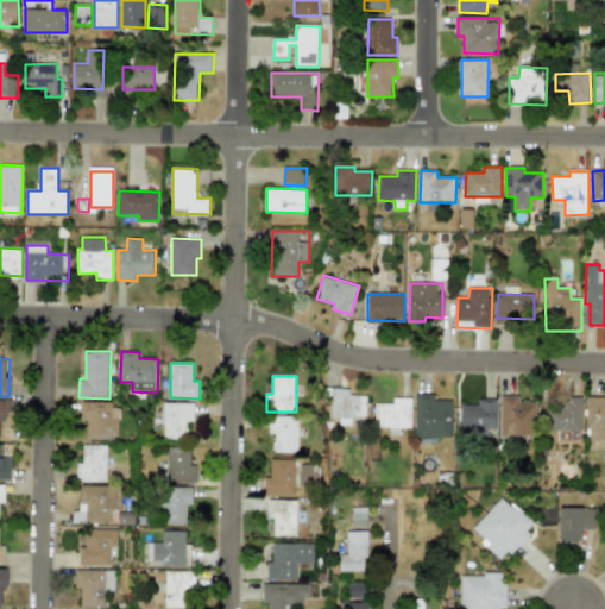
[(367,426),(369,395),(352,395),(352,389),(332,388),(332,419),(341,419),(341,426),(367,426)]
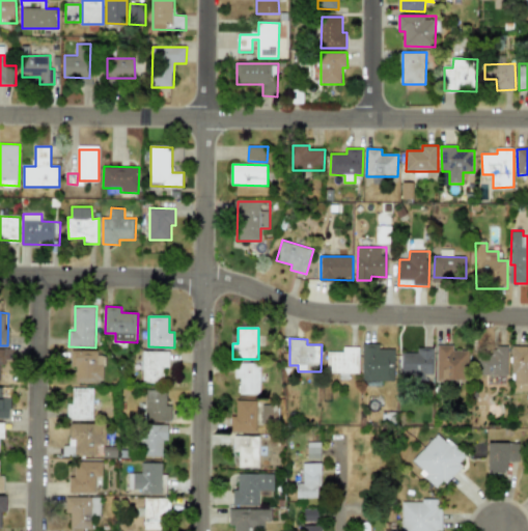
[(396,348),(380,348),(380,343),(363,343),(363,381),(395,381),(396,348)]
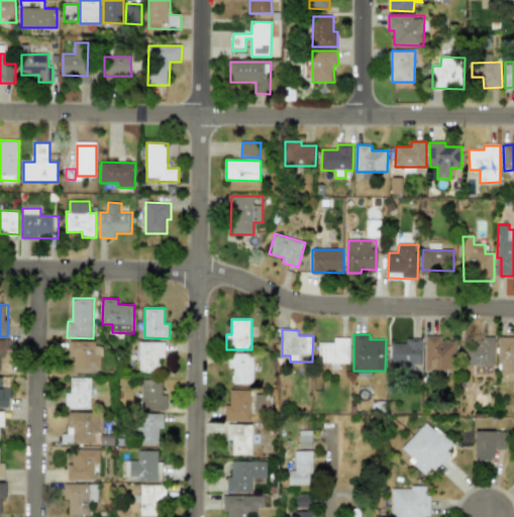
[(426,370),(456,371),(457,341),(442,341),(442,336),(427,336),(426,370)]
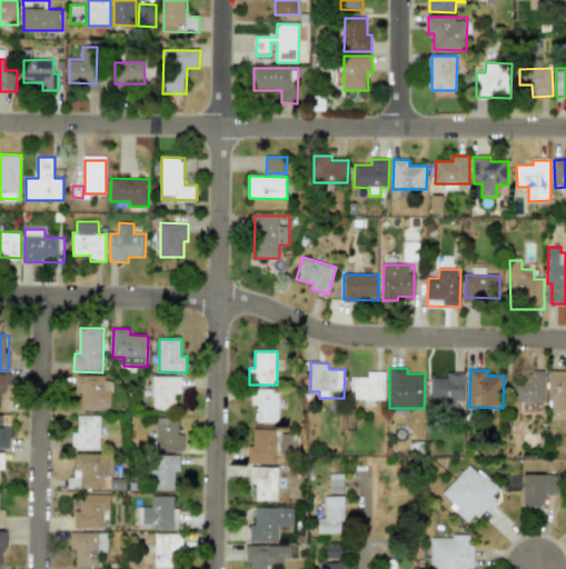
[(565,370),(550,370),(549,417),(565,417),(565,370)]
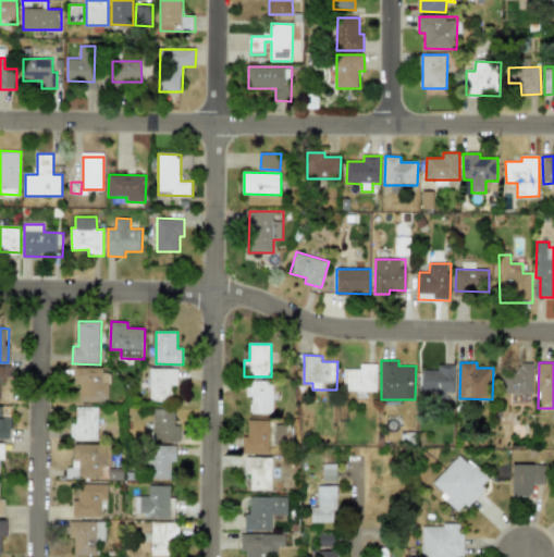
[(378,364),(360,363),(360,369),(345,369),(344,391),(357,392),(357,398),(368,398),(368,392),(378,392),(378,364)]
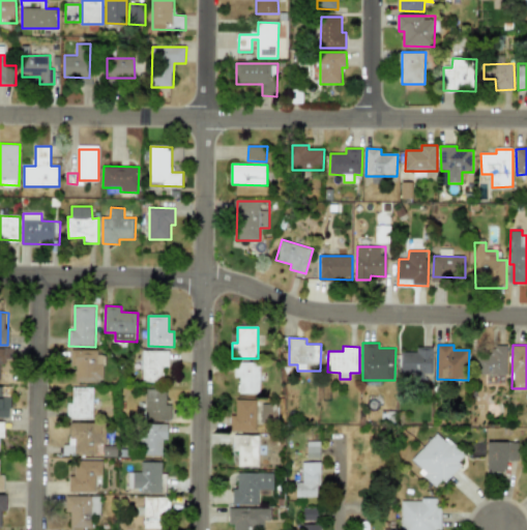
[(508,346),(494,346),(494,354),(477,354),(477,375),(507,375),(508,346)]
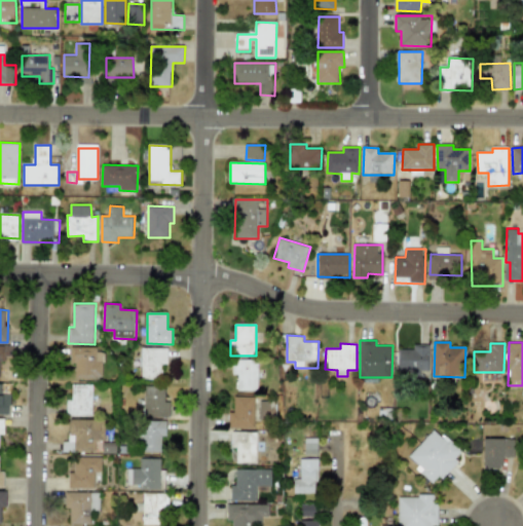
[(401,349),(400,371),(412,371),(412,379),(424,379),(424,372),(431,372),(431,345),(414,345),(414,349),(401,349)]
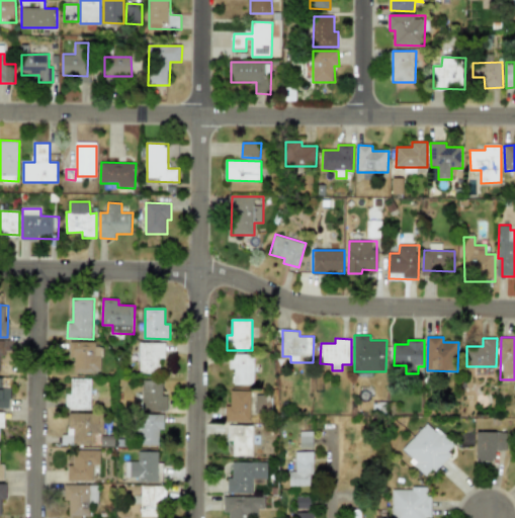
[(70,343),(70,357),(75,357),(75,373),(102,372),(102,342),(70,343)]
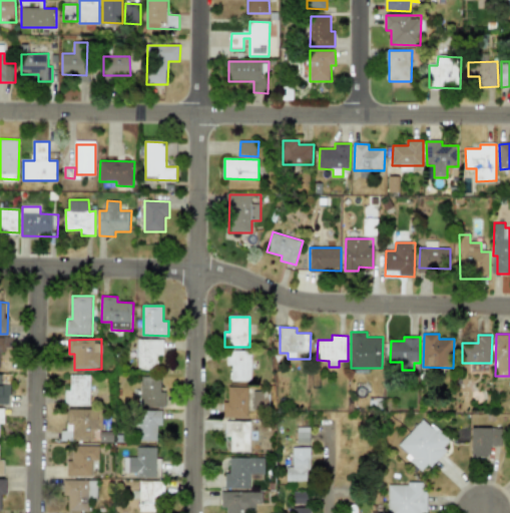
[(164,340),(139,339),(139,369),(159,369),(159,355),(164,356),(164,340)]
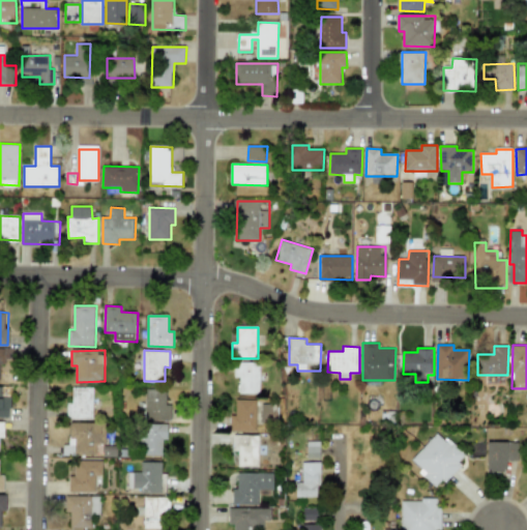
[(261,362),(235,362),(236,378),(240,378),(240,393),(262,393),(261,362)]
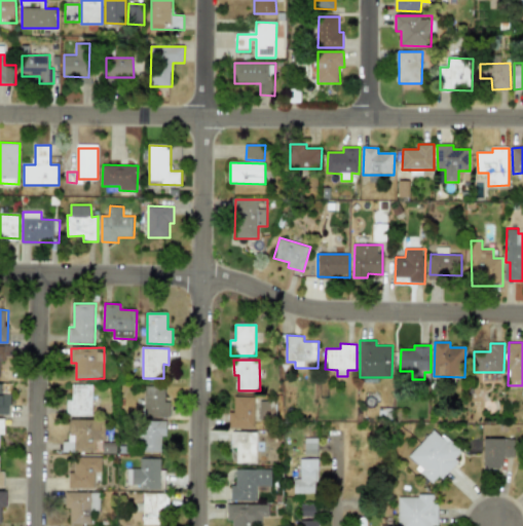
[(0,414),(10,415),(10,393),(4,393),(4,383),(0,383),(0,414)]
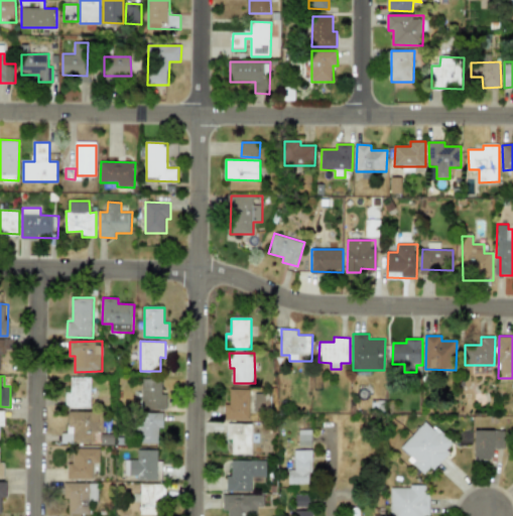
[(66,407),(91,408),(92,377),(72,377),(71,392),(67,392),(66,407)]
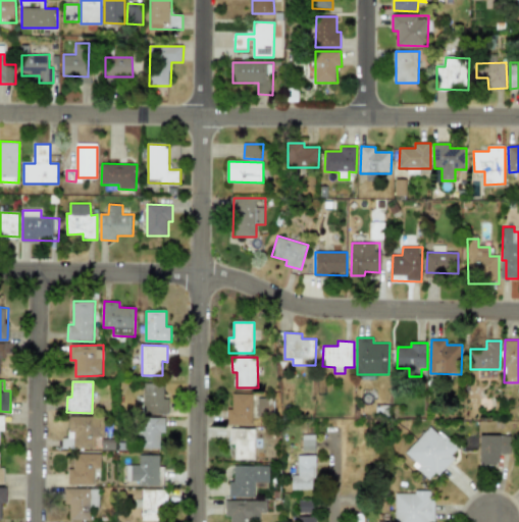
[(145,414),(169,414),(169,383),(145,382),(145,414)]
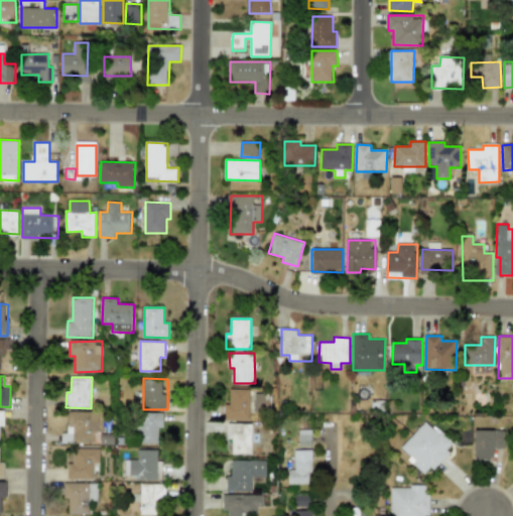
[(251,389),(231,389),(230,404),(226,404),(226,420),(250,420),(251,389)]
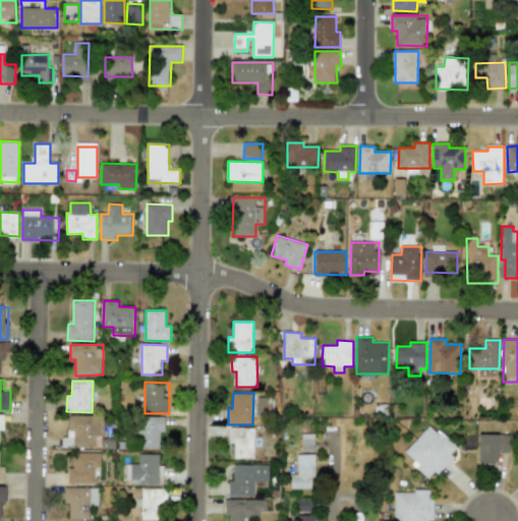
[(63,447),(95,448),(95,442),(105,443),(105,416),(69,415),(69,438),(63,438),(63,447)]
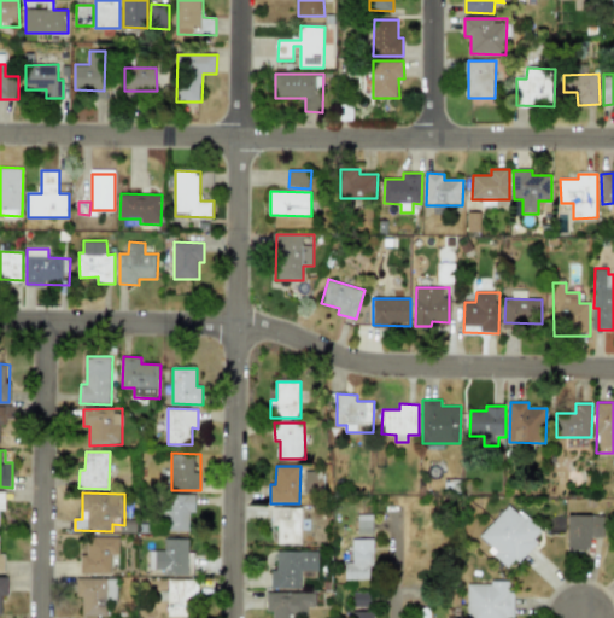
[(197,513),(197,495),(168,494),(168,531),(191,531),(191,513),(197,513)]
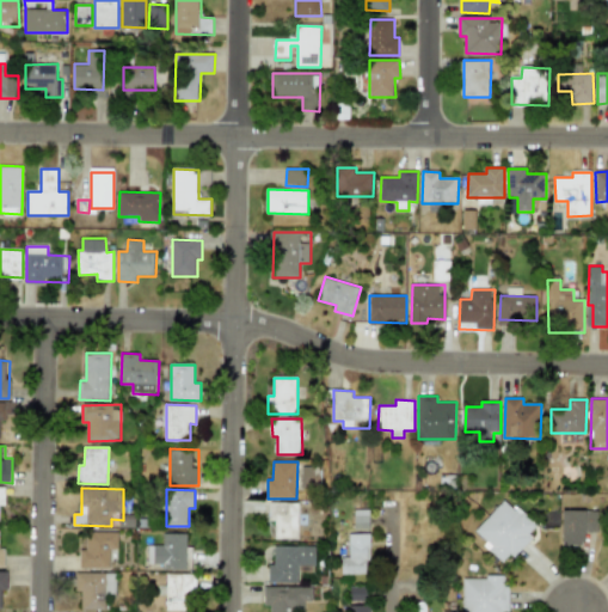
[(474,533),(507,563),(539,528),(507,499),(474,533)]
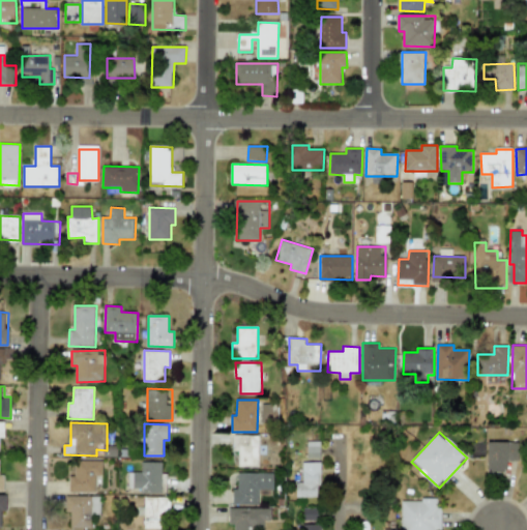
[(239,467),(259,467),(260,435),(234,435),(234,451),(239,451),(239,467)]
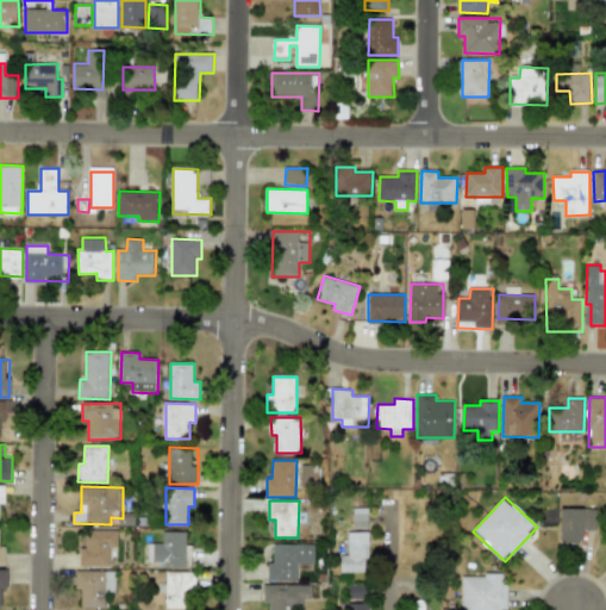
[(561,543),(582,543),(582,529),(587,529),(587,509),(562,509),(561,543)]
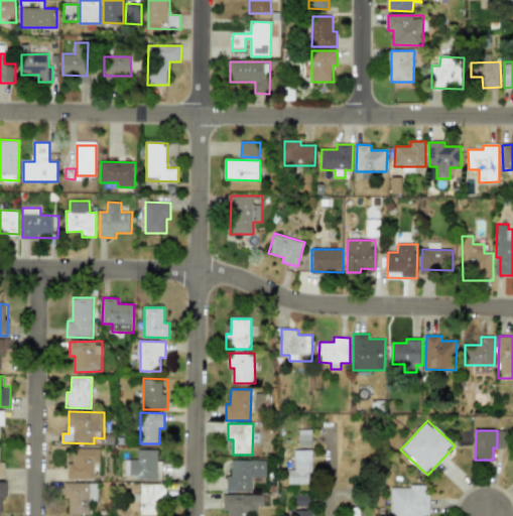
[(300,431),(300,445),(312,445),(312,431),(300,431)]
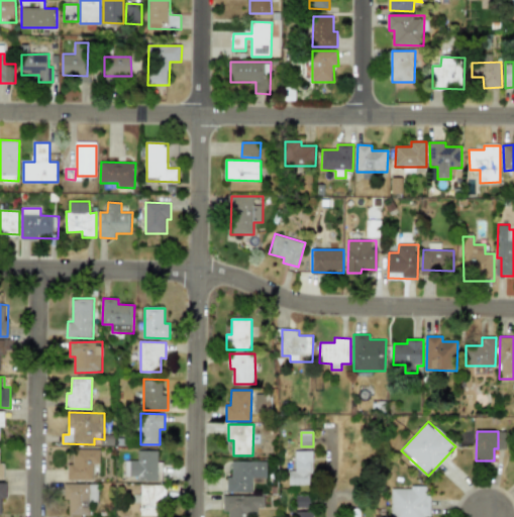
[(101,449),(74,448),(73,464),(69,463),(69,481),(94,482),(95,464),(101,464),(101,449)]
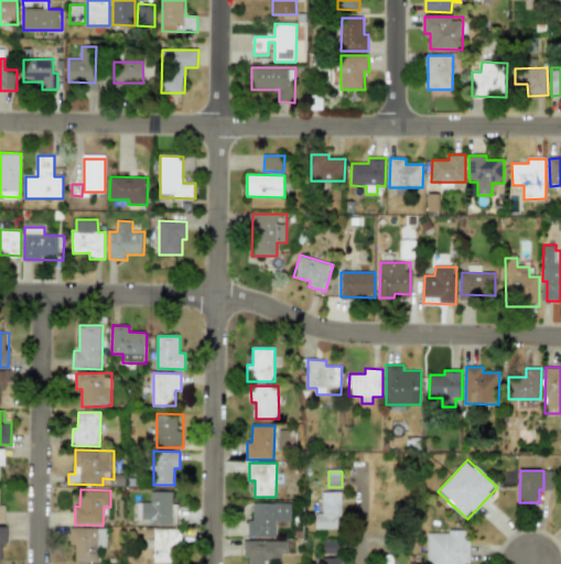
[(173,491),(152,491),(151,502),(140,502),(139,520),(151,520),(150,524),(172,525),(173,491)]
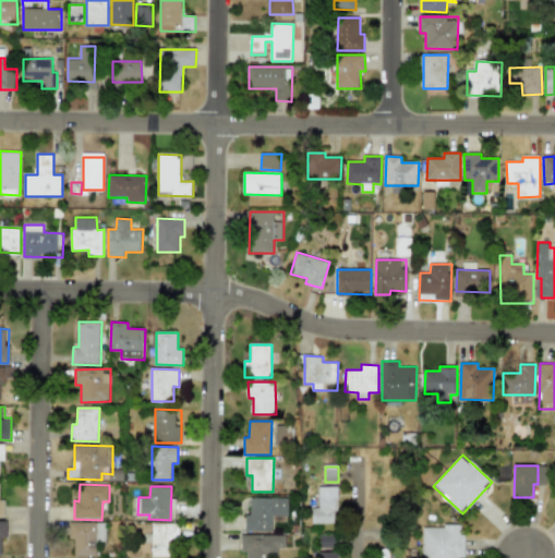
[(320,486),(320,508),(313,508),(313,524),(339,523),(338,486),(320,486)]
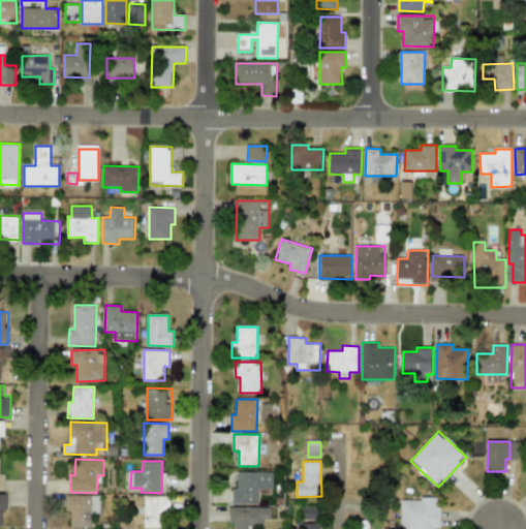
[(274,495),(274,472),(238,471),(238,488),(234,488),(233,503),(258,504),(258,494),(274,495)]
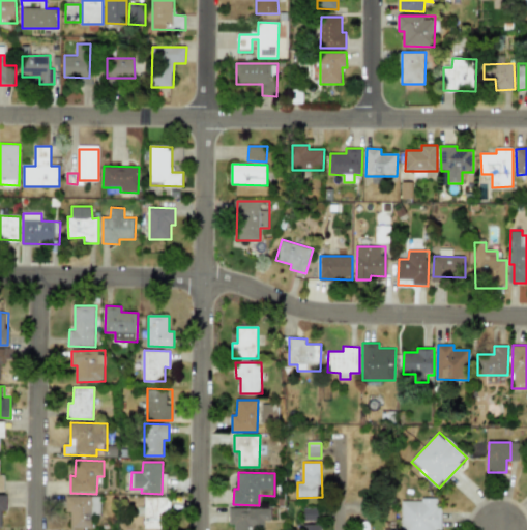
[(145,529),(170,529),(170,497),(145,498),(145,529)]
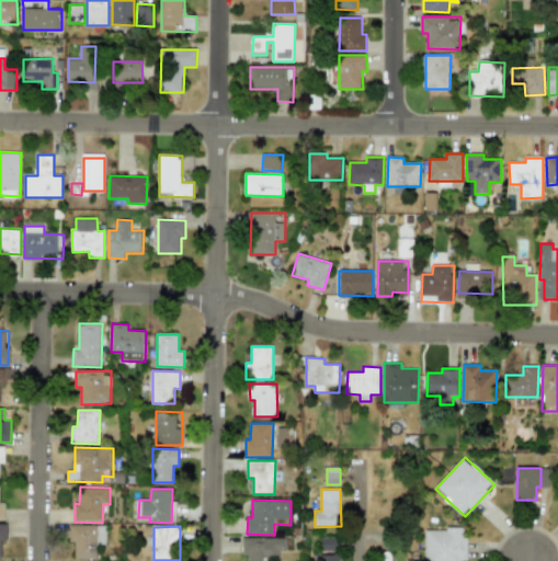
[(426,529),(424,560),(466,560),(467,539),(463,539),(463,529),(426,529)]
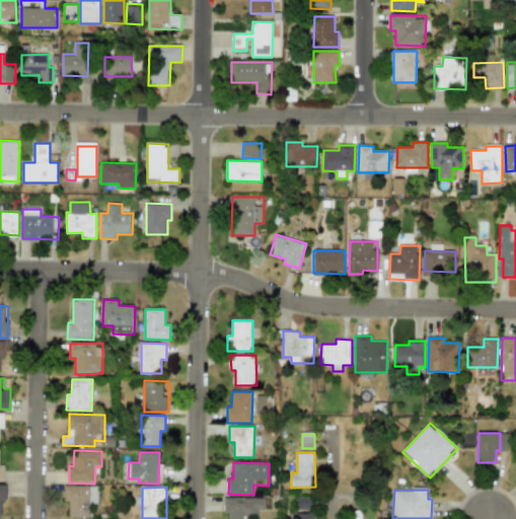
[(260,518),(260,510),(267,510),(267,499),(225,498),(225,514),(230,514),(229,518),(249,518),(250,518),(260,518)]
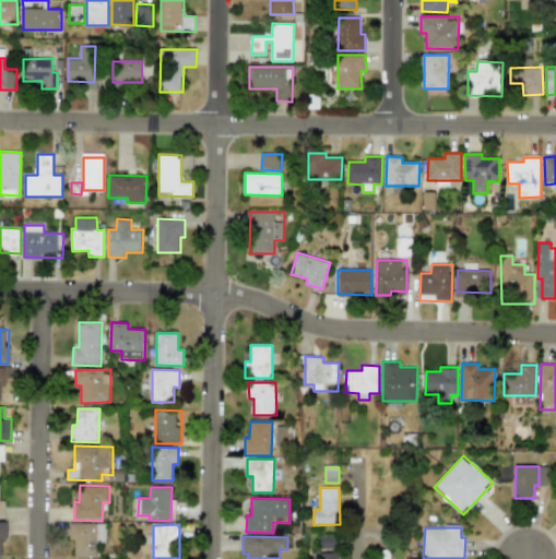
[(321,549),(338,549),(338,536),(321,536),(321,549)]
